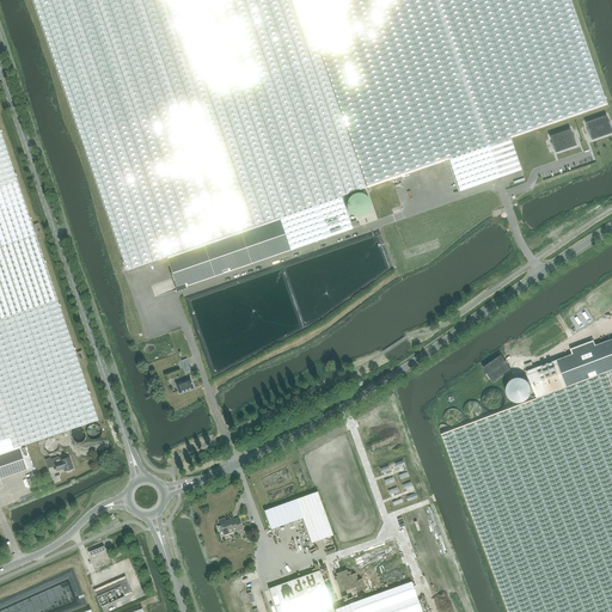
[(32,0),(126,270),(165,257),(342,196),(366,188),(300,0),(32,0)]
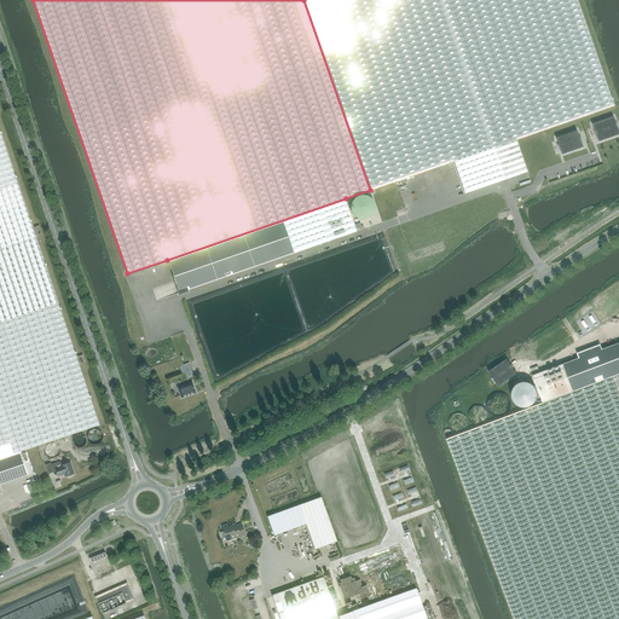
[(304,0),(370,190),(453,161),(516,139),(614,105),(577,0),(304,0)]
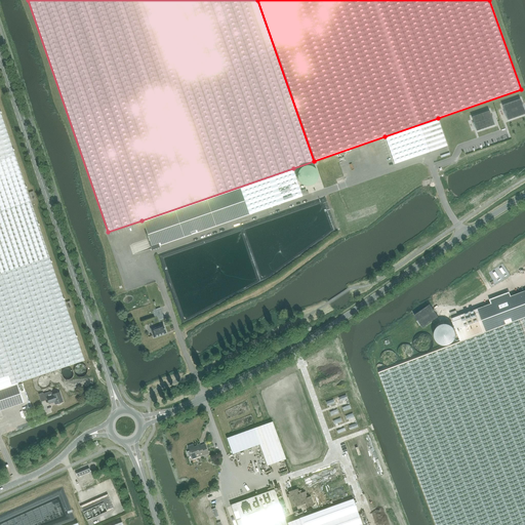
[(524,112),(520,98),(502,105),(508,120),(524,114),(524,112)]
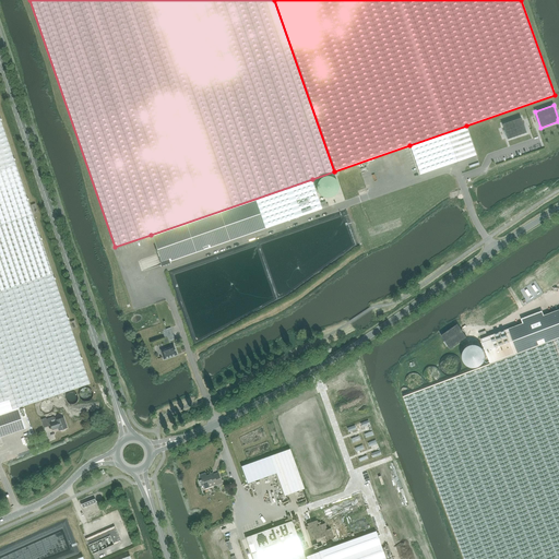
[(0,115),(0,414),(90,384),(0,115)]
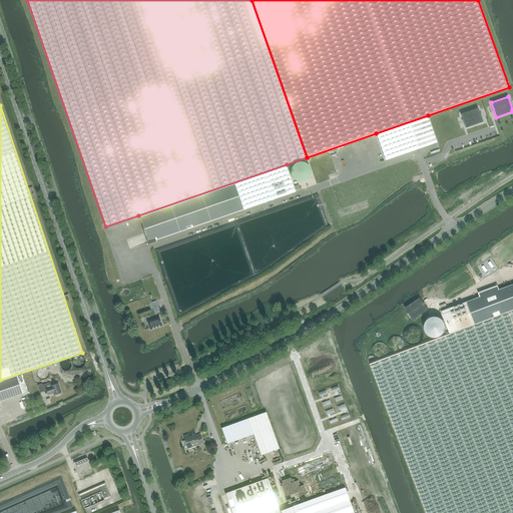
[(463,120),(466,127),(483,121),(480,114),(478,108),(461,114),(463,120)]
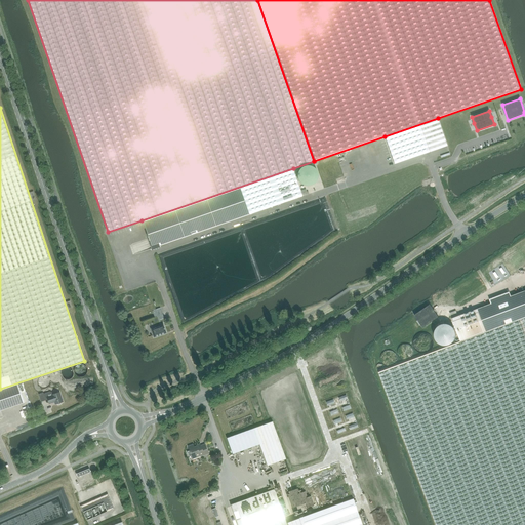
[(438,118),(385,136),(394,164),(447,146),(438,118)]
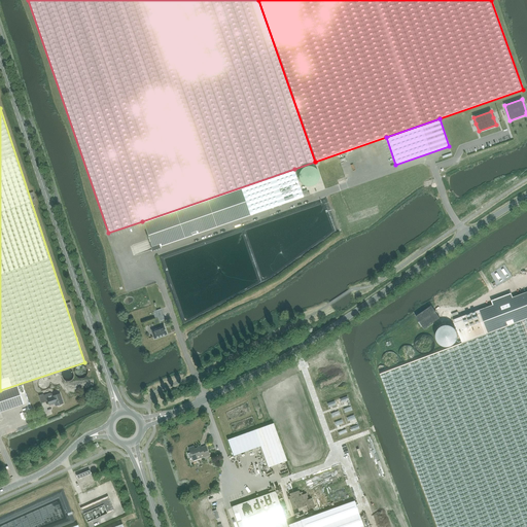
[(294,169),(142,221),(151,249),(304,197),(294,169)]
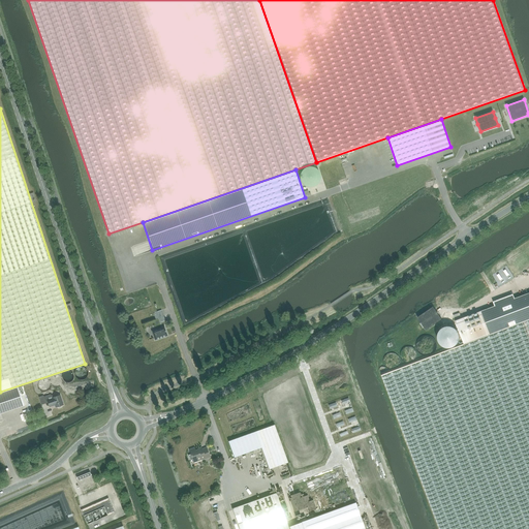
[(132,245),(134,253),(148,250),(146,242),(132,245)]
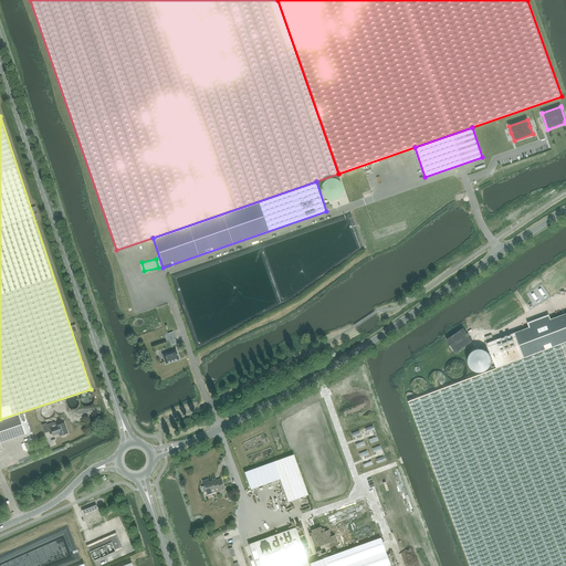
[(488,344),(496,368),(565,342),(565,313),(549,320),(548,316),(530,324),(531,327),(488,344)]
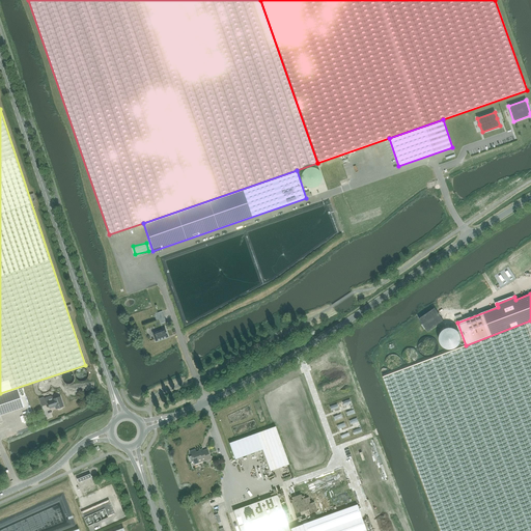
[(419,318),(427,332),(444,320),(435,308),(419,318)]
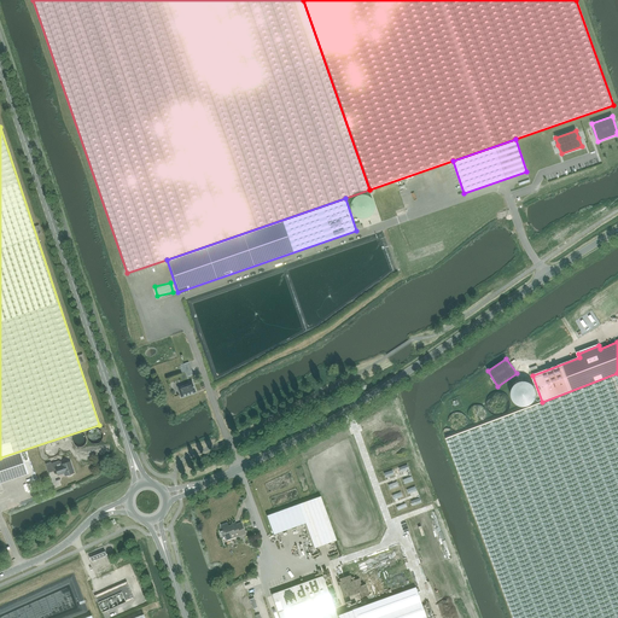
[(617,617),(617,373),(542,402),(447,438),(514,617),(617,617)]
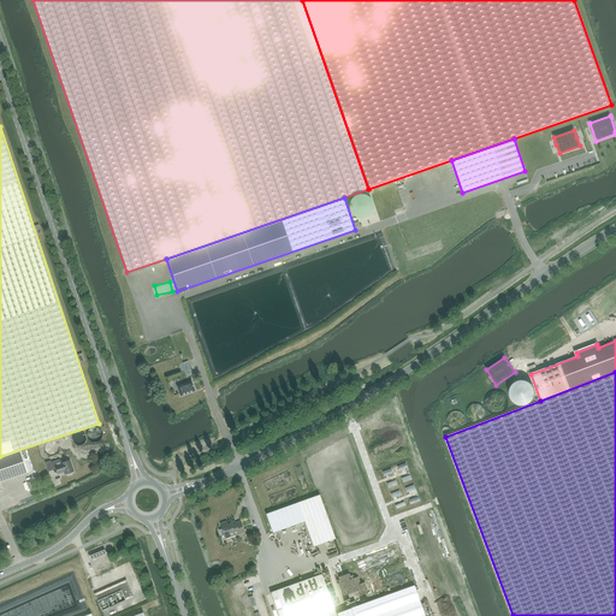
[(191,380),(177,386),(181,396),(195,391),(191,380)]
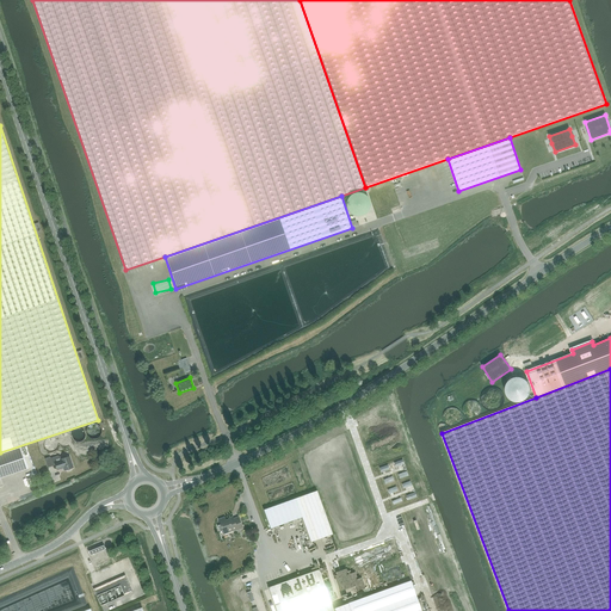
[(20,446),(0,452),(0,477),(28,469),(20,446)]
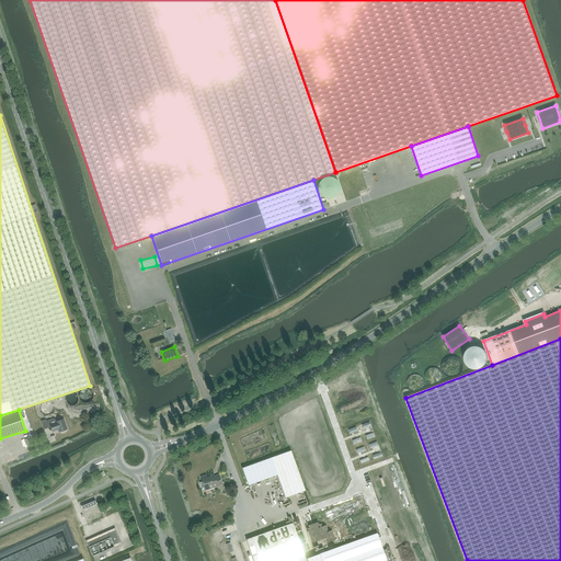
[(46,420),(42,421),(44,430),(49,427),(48,427),(50,426),(53,432),(58,430),(59,432),(61,432),(63,433),(64,432),(65,431),(65,430),(67,430),(64,419),(56,422),(56,420),(55,420),(54,419),(47,421),(46,420)]
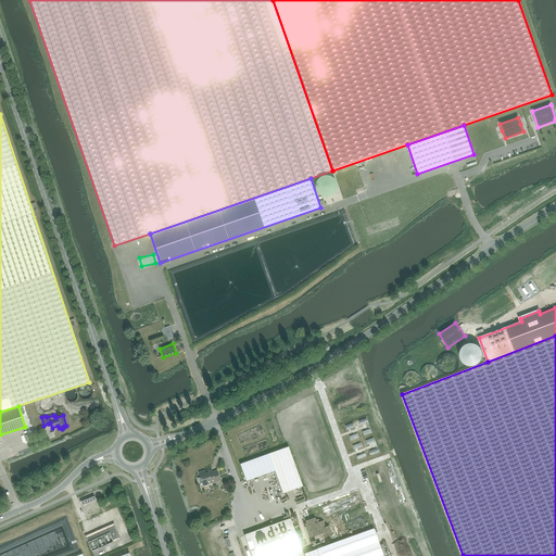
[(282,493),(303,487),(289,446),(240,464),(245,481),(275,470),(282,493)]
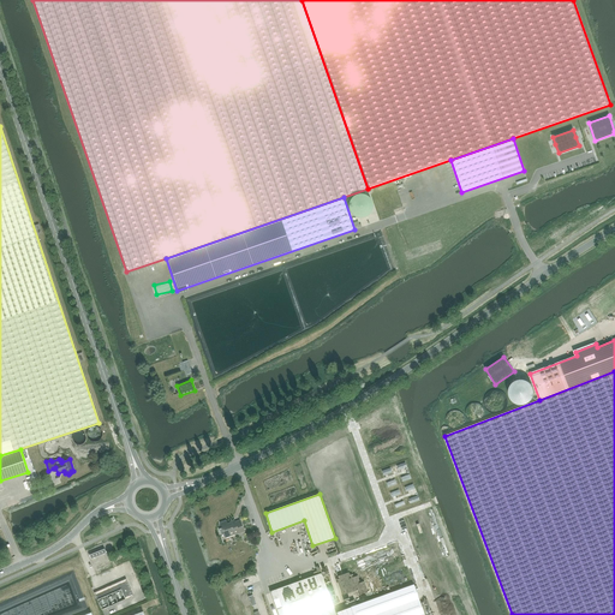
[(226,520),(220,523),(222,527),(221,527),(219,529),(220,531),(220,532),(221,533),(222,535),(224,535),(225,537),(234,533),(236,535),(244,531),(240,520),(239,520),(234,523),(234,520),(230,521),(230,523),(227,524),(226,520)]
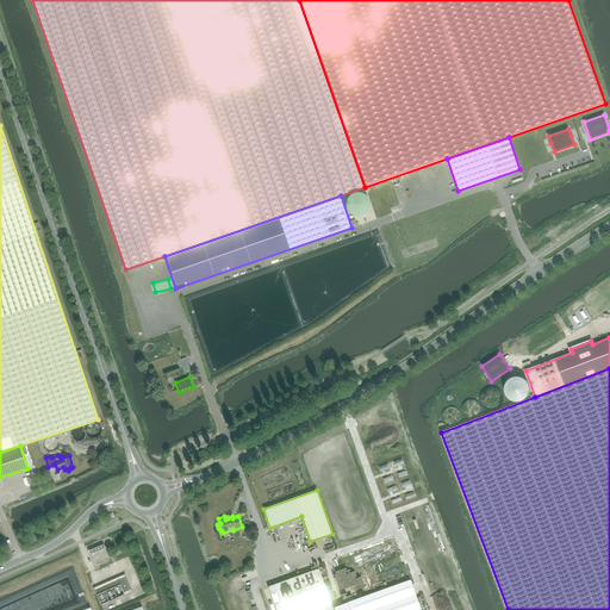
[(272,574),(274,573),(273,568),(266,572),(267,573),(262,576),(266,583),(274,579),(272,574)]
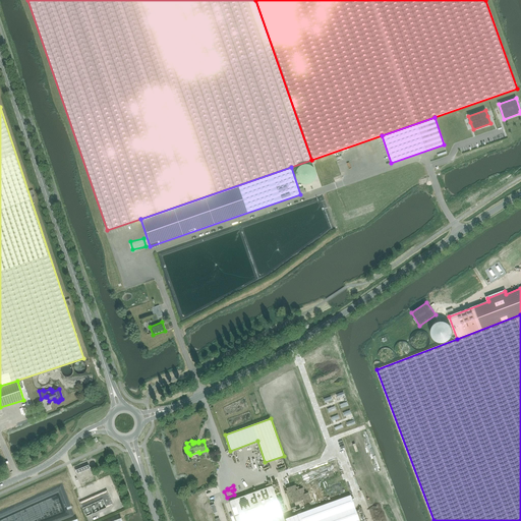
[(272,485),(229,501),(235,520),(277,520),(284,519),(272,485)]
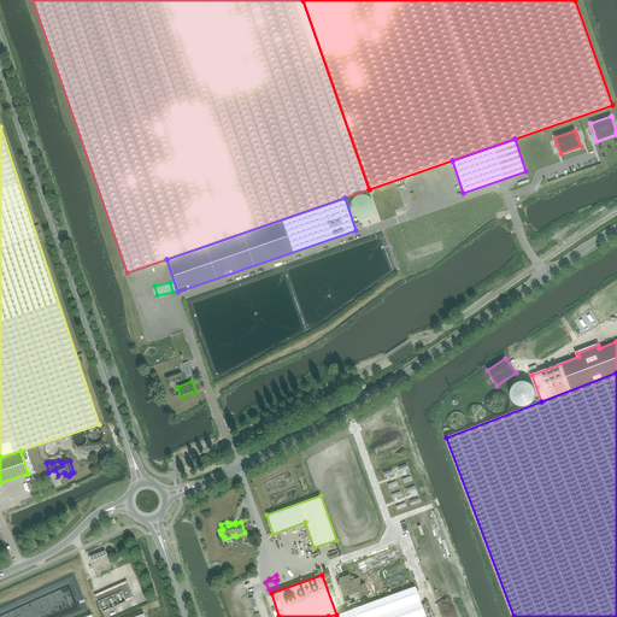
[(98,601),(121,591),(125,601),(134,598),(127,581),(109,589),(104,591),(94,595),(98,601)]
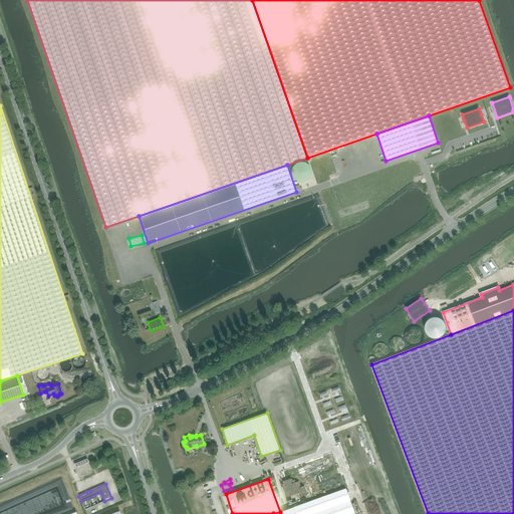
[(354,513),(345,488),(280,512),(273,513),(354,513)]
